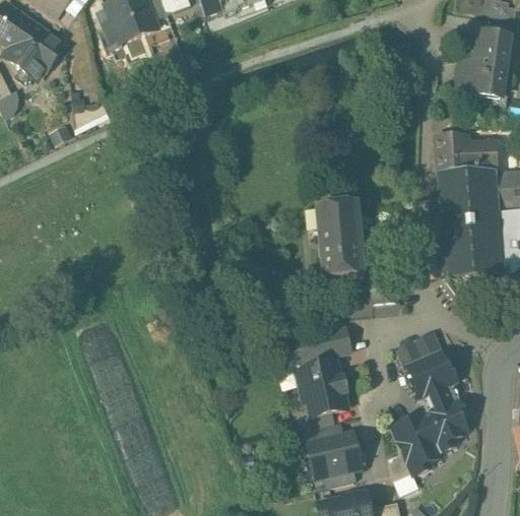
[(63,8),(52,0),(26,0),(54,20),(63,8)]
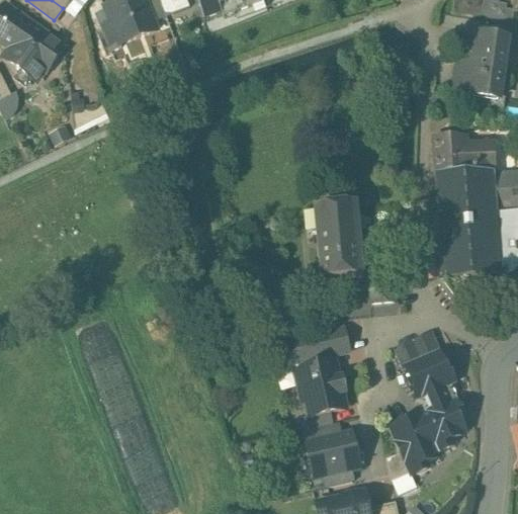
[(52,0),(63,8),(68,0),(52,0)]
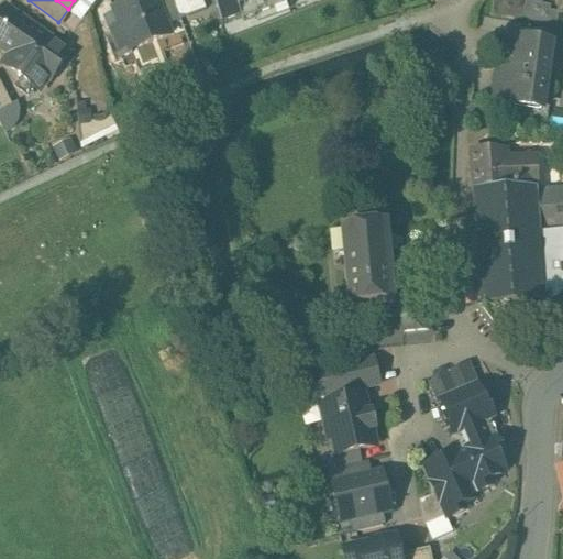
[(130,0),(113,7),(120,23),(110,26),(118,46),(127,43),(129,47),(170,32),(166,22),(158,0),(130,0)]
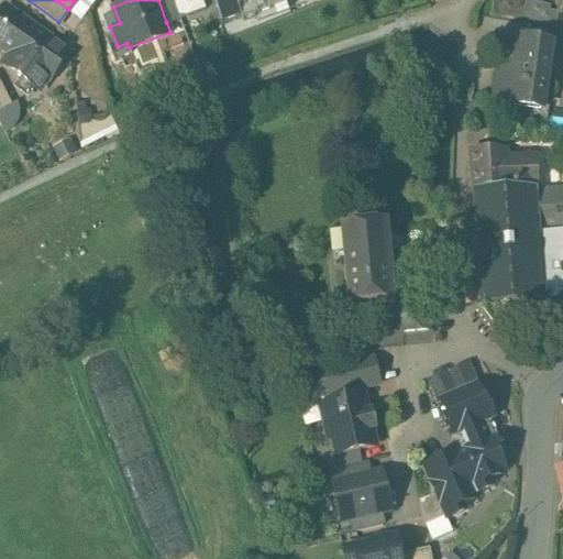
[(158,0),(166,22),(179,17),(173,0),(158,0)]
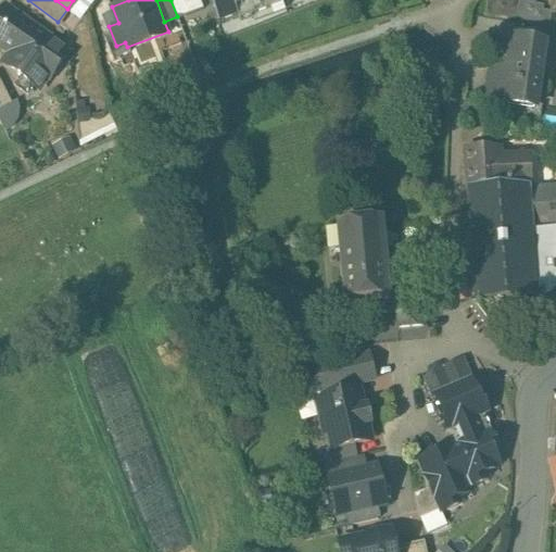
[(211,0),(219,22),(277,0),(211,0)]
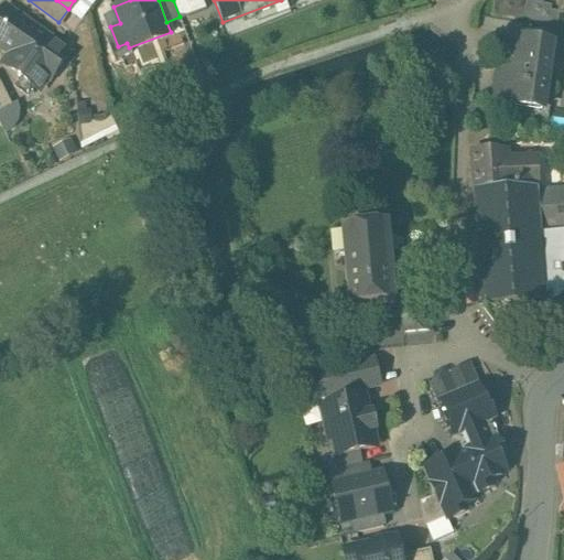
[(495,0),(494,12),(516,15),(518,0),(495,0)]
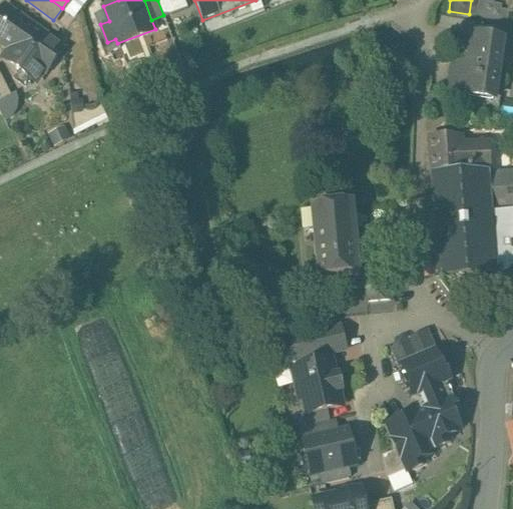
[(471,0),(469,14),(476,15),(478,0),(471,0)]
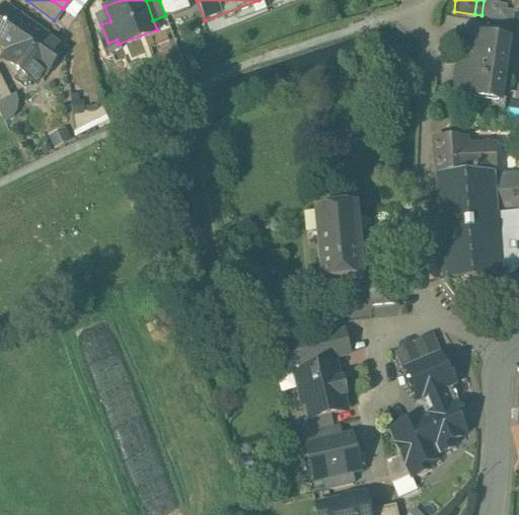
[(507,0),(507,1),(516,2),(515,10),(518,10),(518,0),(507,0)]
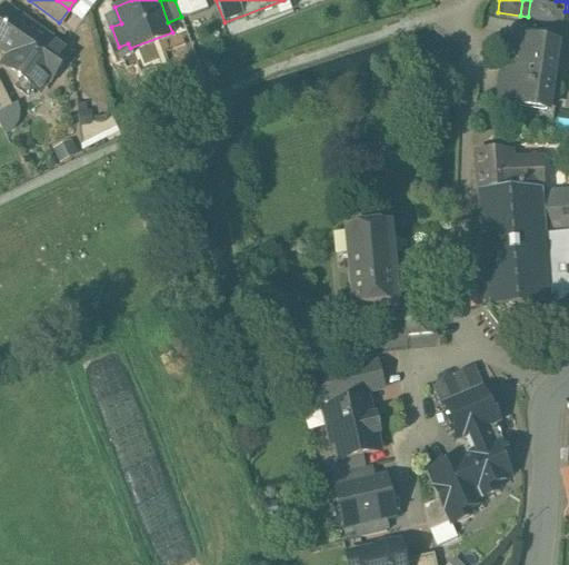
[(50,37),(5,3),(0,10),(0,43),(10,51),(30,65),(50,37)]
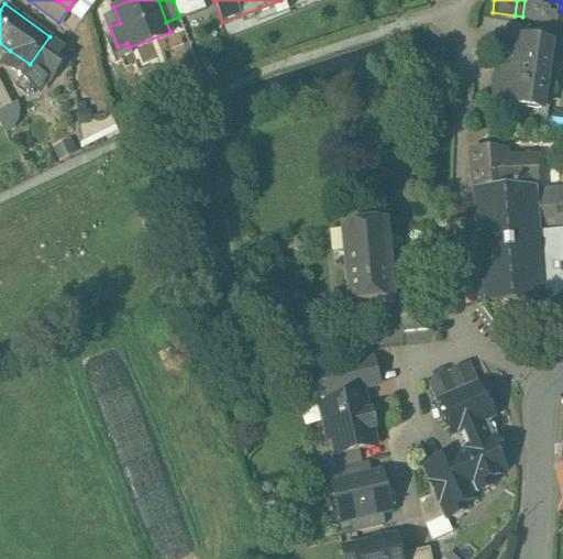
[(558,40),(523,35),(519,64),(496,61),(490,97),(541,105),(548,54),(555,55),(558,40)]
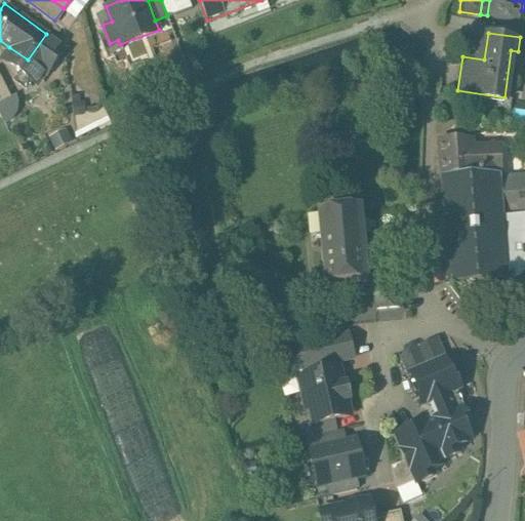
[(46,34),(28,59),(9,47),(2,57),(37,82),(43,72),(45,73),(64,47),(46,34)]
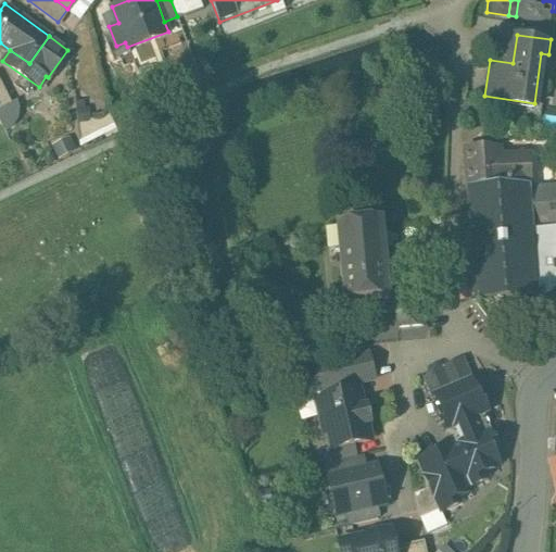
[(0,77),(0,105),(11,100),(0,77)]
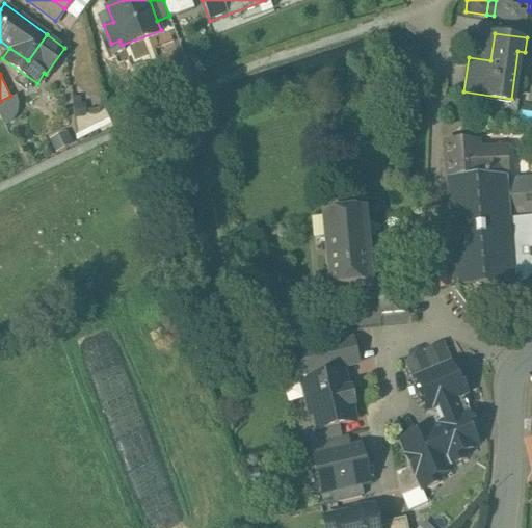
[(479,137),(445,140),(447,176),(482,174),(480,147),(479,137)]
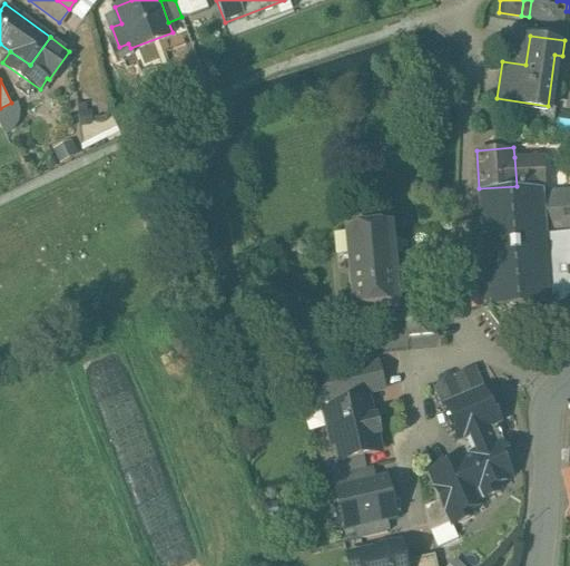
[(542,156),(514,157),(517,186),(543,184),(542,156)]
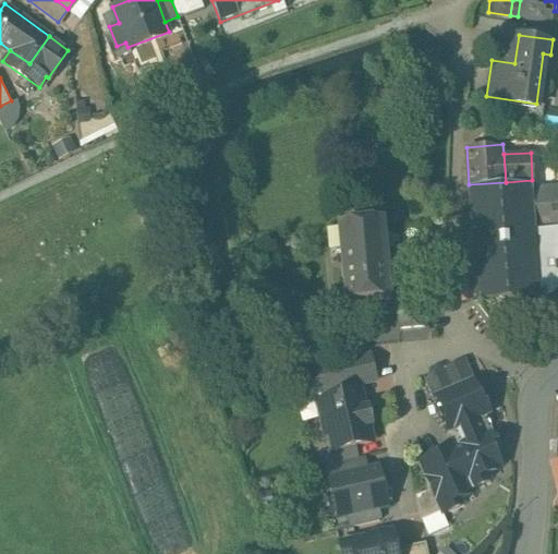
[(557,182),(533,184),(535,224),(557,221),(557,182)]
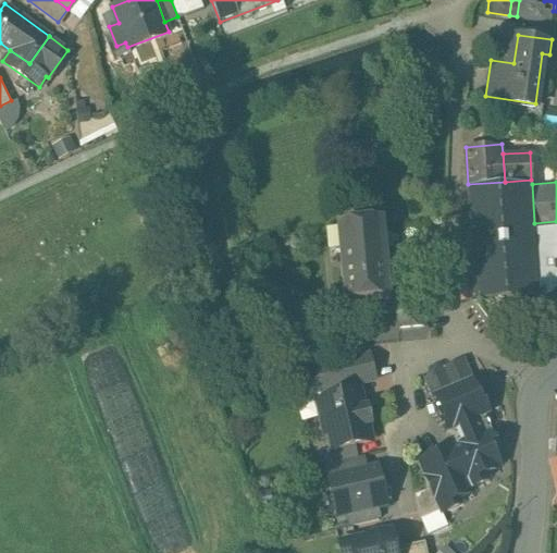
[(382,218),(337,222),(345,300),(390,296),(382,218)]
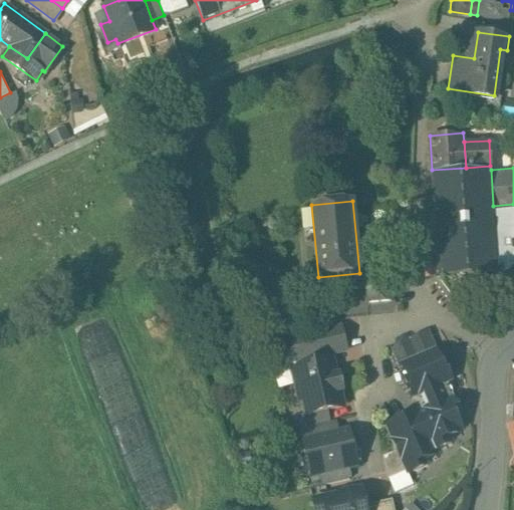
[(389,270),(364,273),(366,300),(392,298),(389,270)]
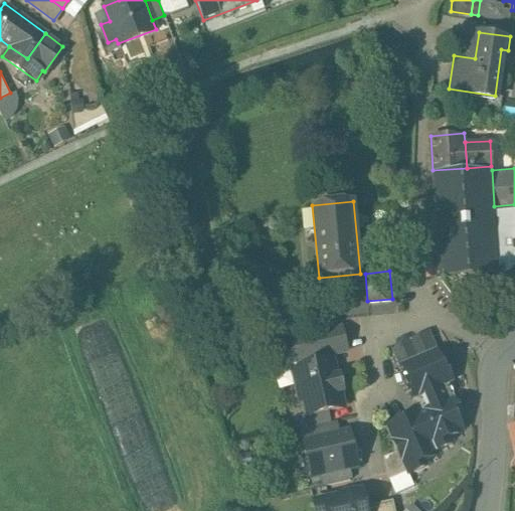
[(340,327),(293,338),(297,353),(327,346),(329,353),(345,350),(340,327)]
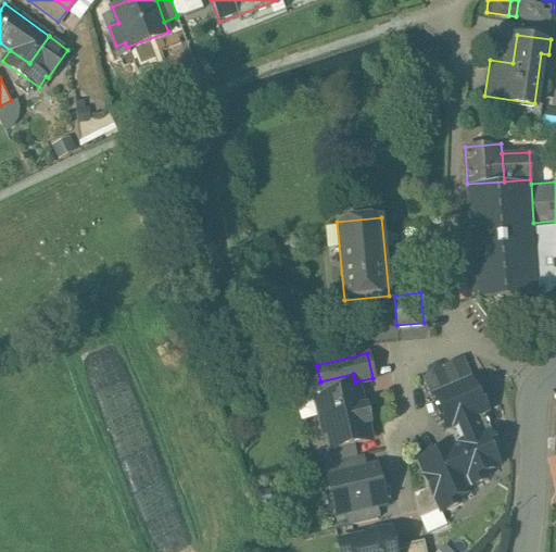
[(430,378),(430,374),(465,374),(464,360),(426,361),(426,379),(430,378)]
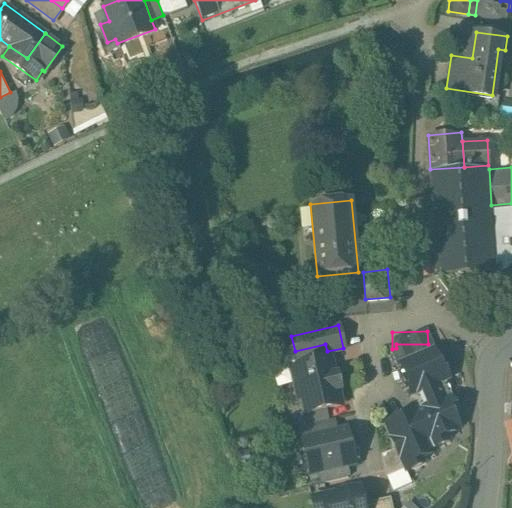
[(325,344),(295,351),(298,365),(328,358),(327,351),(325,344)]
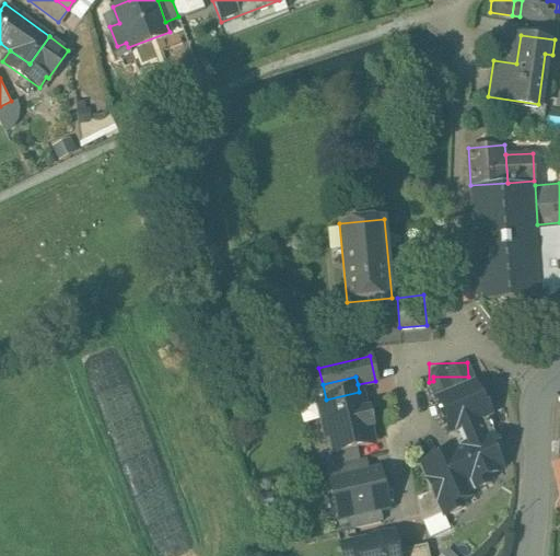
[(462,448),(442,455),(442,454),(422,463),(430,481),(430,483),(430,486),(431,489),(417,496),(422,520),(443,511),(444,512),(447,511),(451,511),(453,510),(456,509),(458,507),(459,506),(463,504),(461,499),(475,494),(473,488),(491,479),(488,474),(501,468),(496,454),(501,453),(485,415),(490,413),(481,394),(479,395),(473,382),(439,396),(445,409),(443,410),(451,429),(453,429),(462,448)]
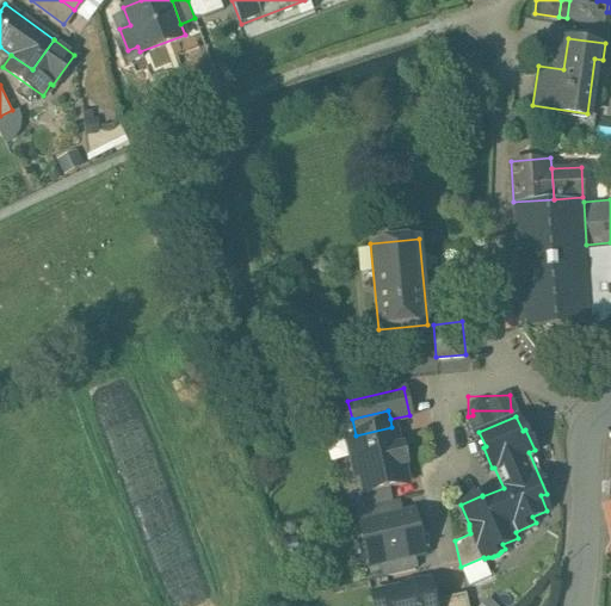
[(356,436),(352,437),(356,453),(351,455),(356,475),(360,475),(364,490),(407,481),(402,463),(405,462),(401,445),(399,445),(394,427),(356,436)]
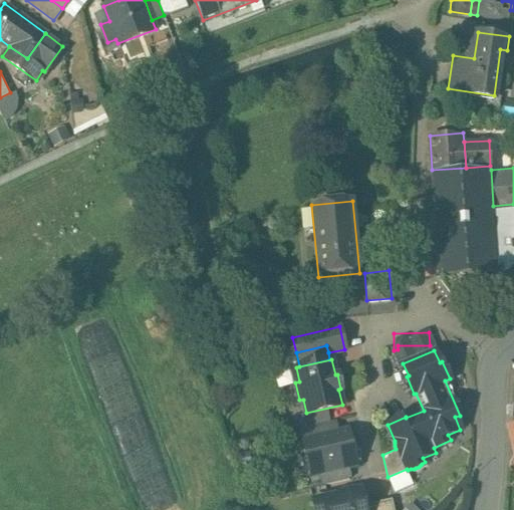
[(333,419),(302,427),(305,440),(337,433),(333,419)]
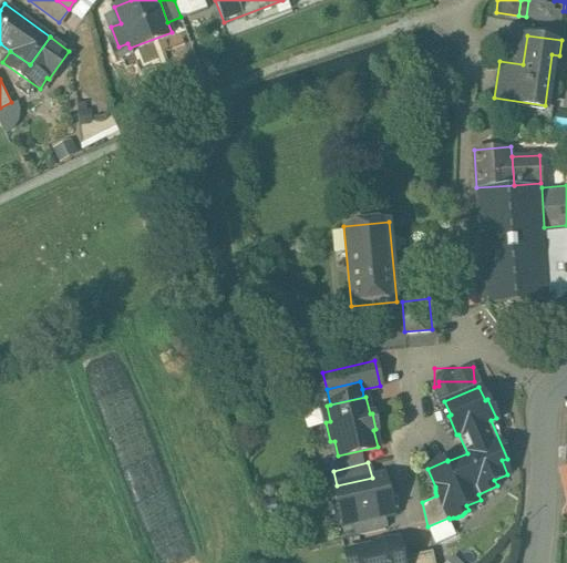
[(337,485),(334,487),(343,522),(356,519),(382,513),(392,511),(383,476),(372,478),(337,485)]
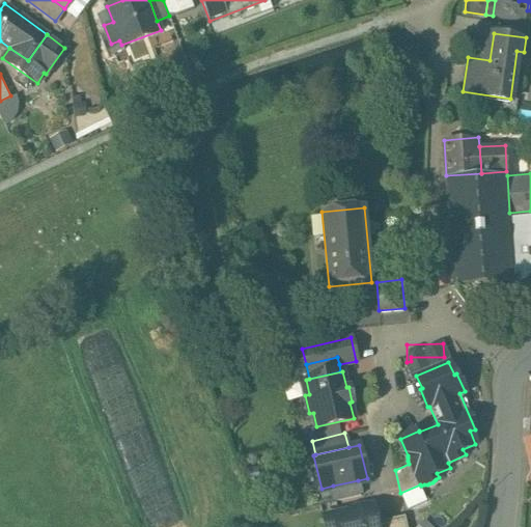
[(358,480),(333,486),(336,499),(361,494),(358,480)]
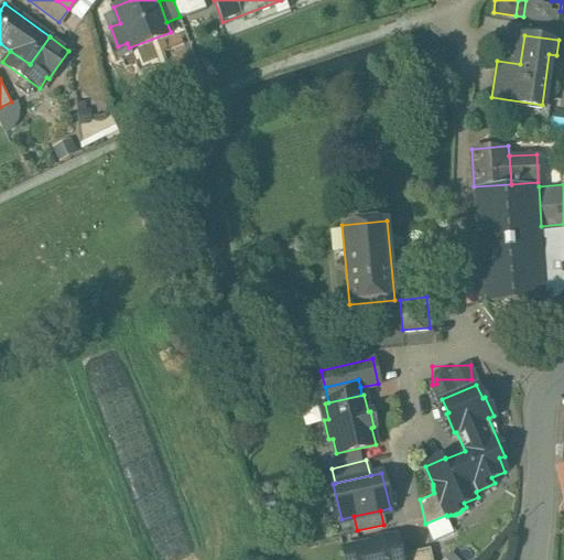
[(396,536),(344,548),(346,559),(411,559),(409,551),(400,553),(396,536)]
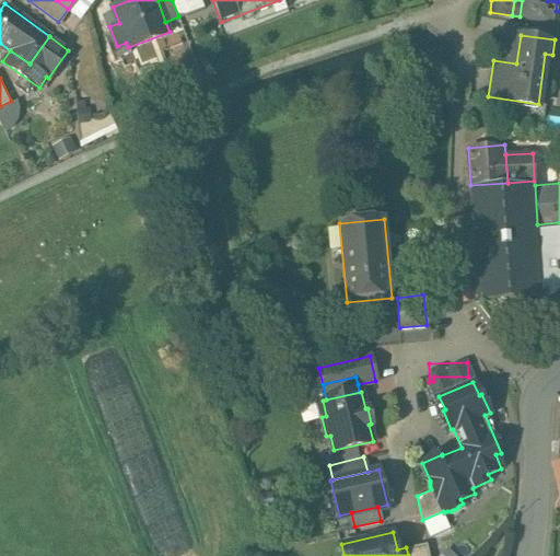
[(430,555),(427,542),(406,547),(408,555),(430,555)]
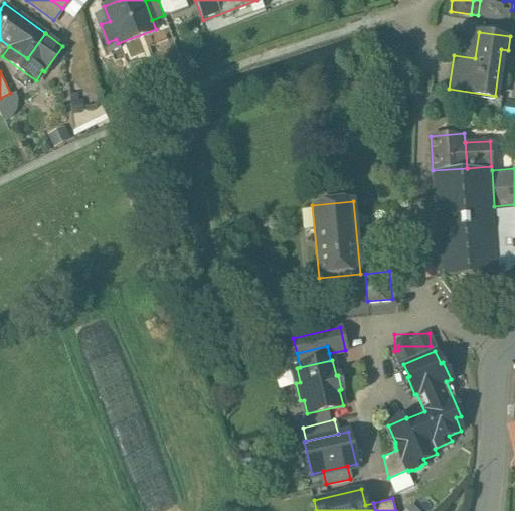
[(421,510),(412,500),(399,510),(421,510)]
